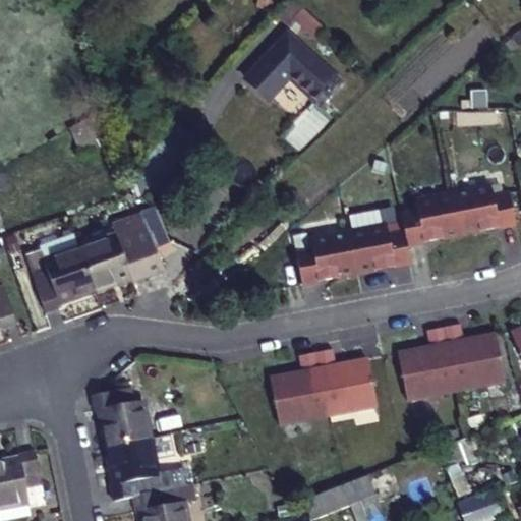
[(343,87),(291,38),(249,82),(272,103),(292,80),(323,108),(343,87)]
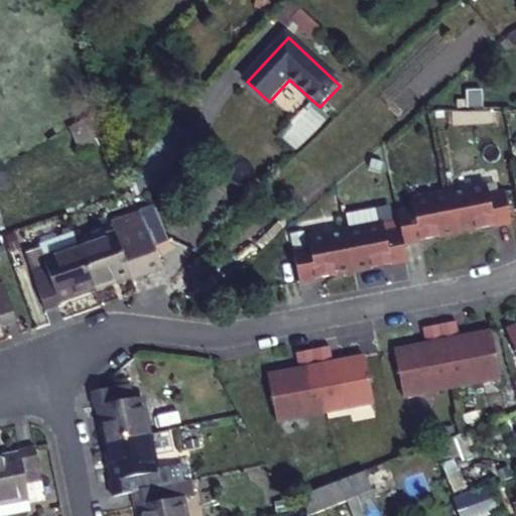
[(296,153),(329,118),(308,100),(275,135),(296,153)]
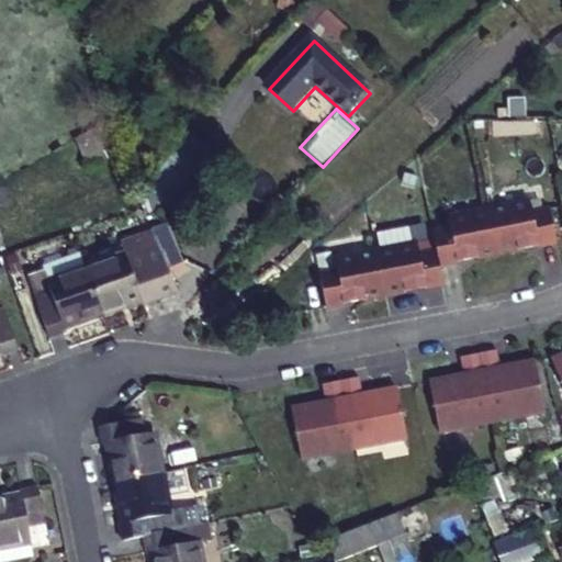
[(179,193),(159,173),(150,183),(163,211),(179,193)]
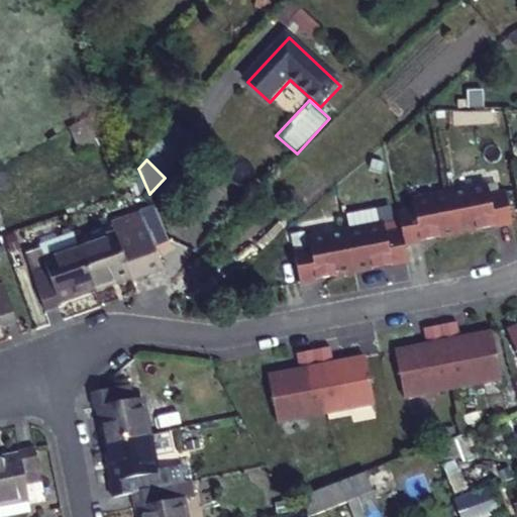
[(486,186),(449,193),(456,234),(511,223),(504,192),(488,194),(486,186)]
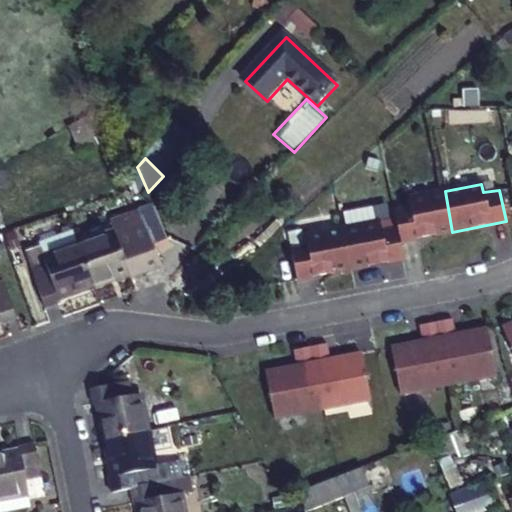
[(452,232),(445,191),(407,199),(409,207),(393,211),(396,227),(399,242),(452,232)]
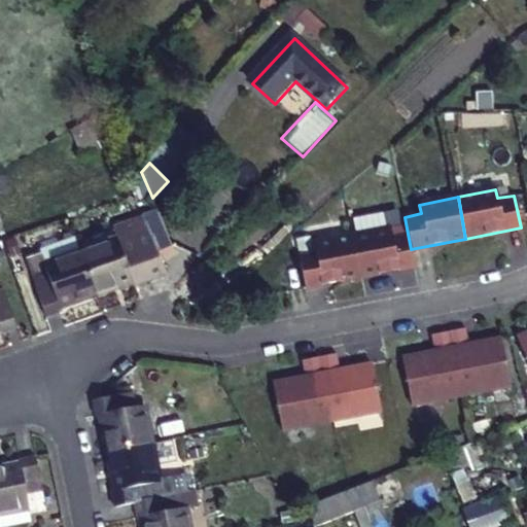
[(174,247),(160,214),(144,220),(157,254),(174,247)]
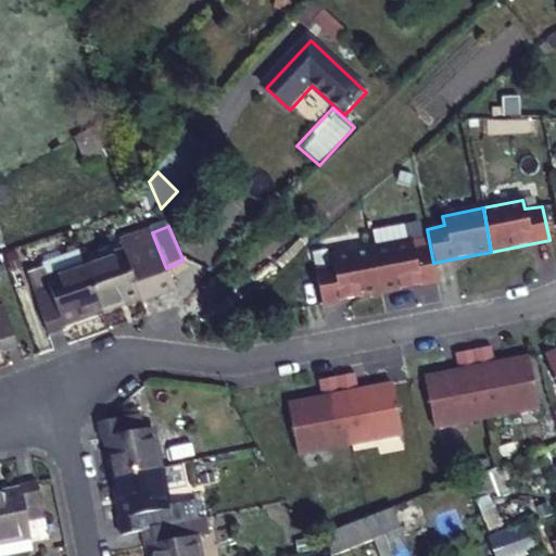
[(172,282),(152,232),(138,237),(146,256),(128,262),(125,254),(89,267),(105,312),(142,298),(143,302),(175,291),(172,282)]
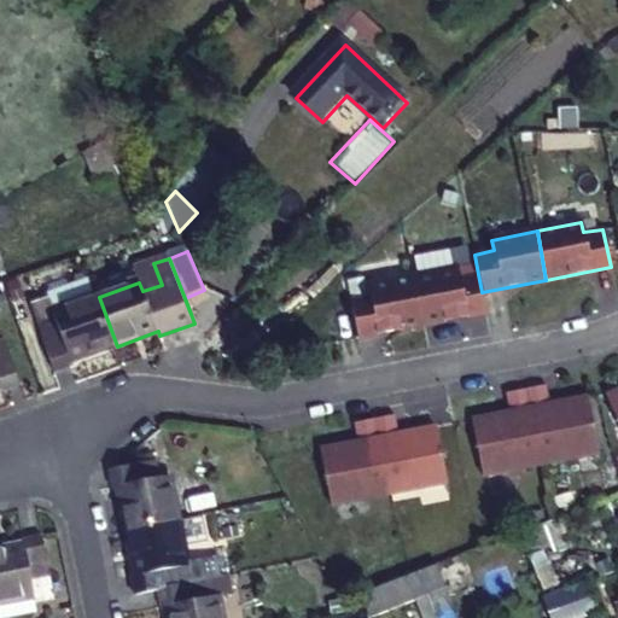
[(162,285),(153,263),(135,270),(139,283),(143,291),(162,285)]
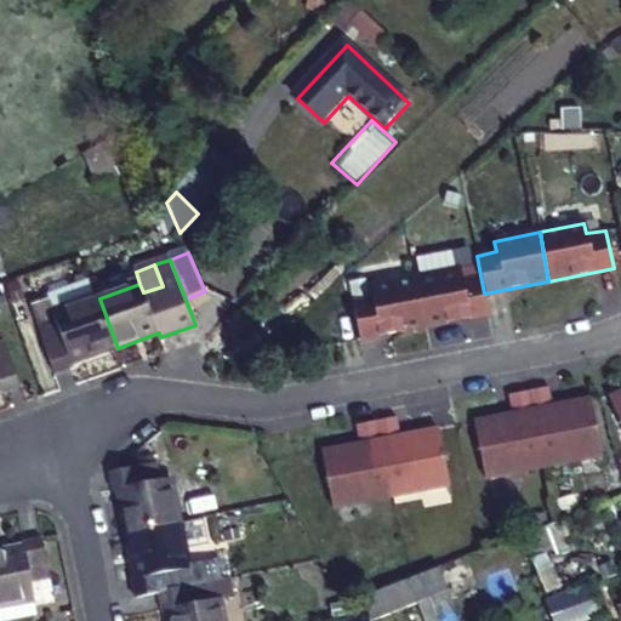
[(461,280),(459,269),(414,279),(423,328),(488,315),(484,294),(480,275),(461,280)]
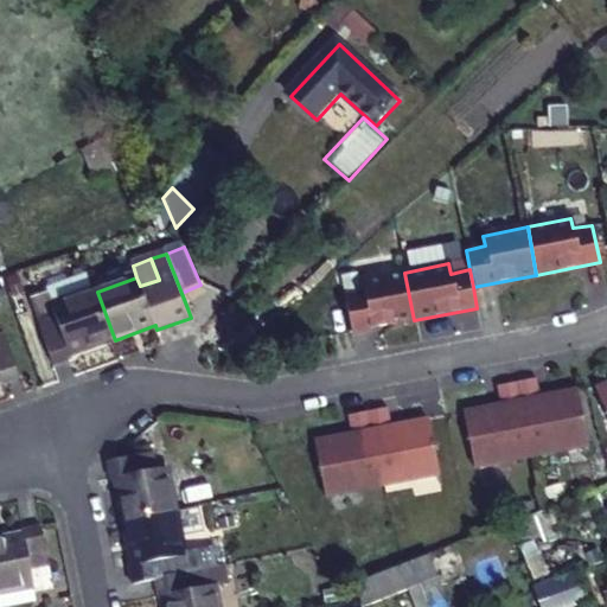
[(414,320),(404,273),(360,281),(363,292),(344,294),(351,333),(414,320)]
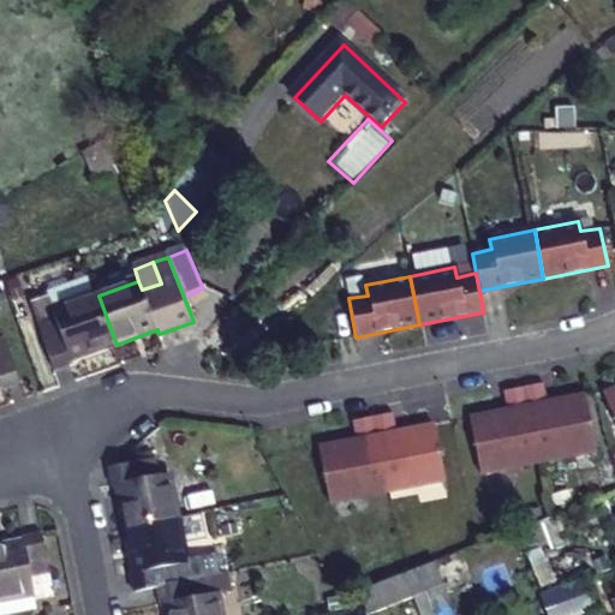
[(33,305),(57,371),(77,364),(75,360),(117,345),(99,296),(57,311),(52,299),(33,305)]
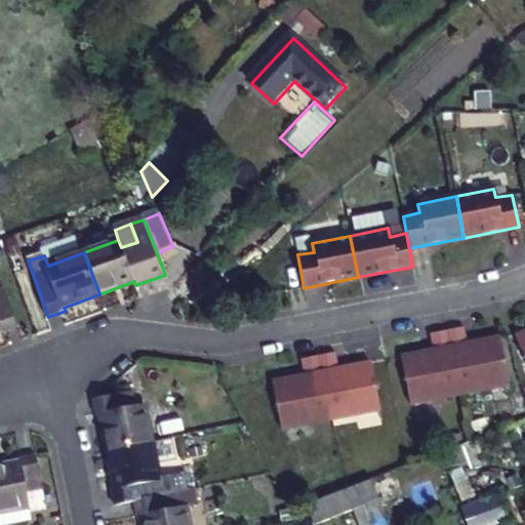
[(0,330),(4,329),(5,333),(21,328),(7,290),(0,292),(0,330)]
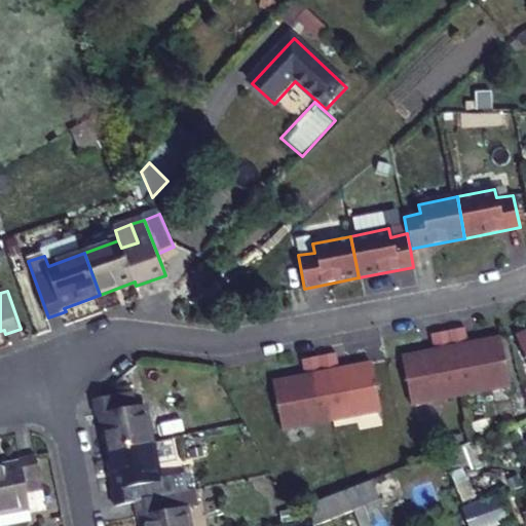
[(466,344),(463,328),(447,331),(459,396),(509,385),(499,338),(466,344)]
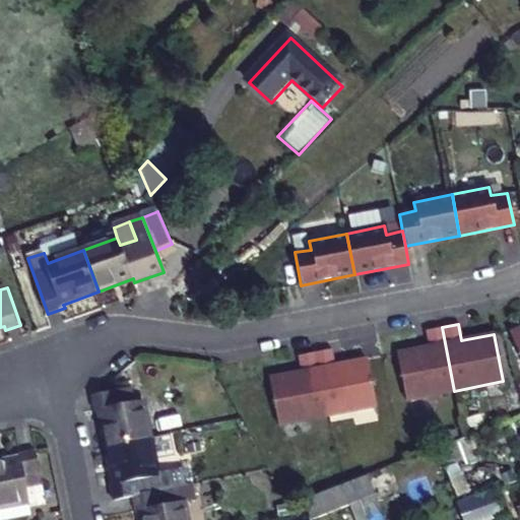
[(454,391),(442,327),(425,330),(429,346),(396,352),(405,399),(454,391)]
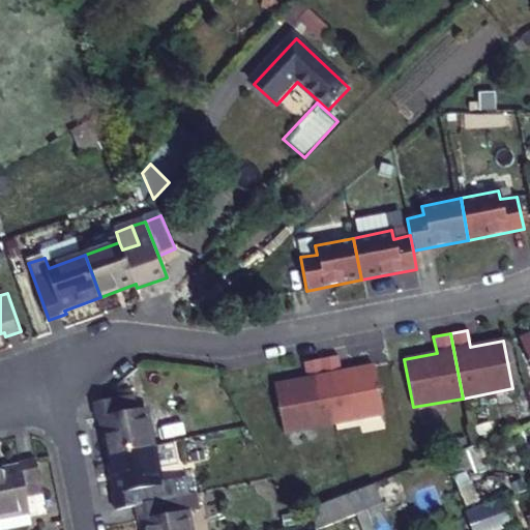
[(529,333),(519,340),(529,363),(529,333)]
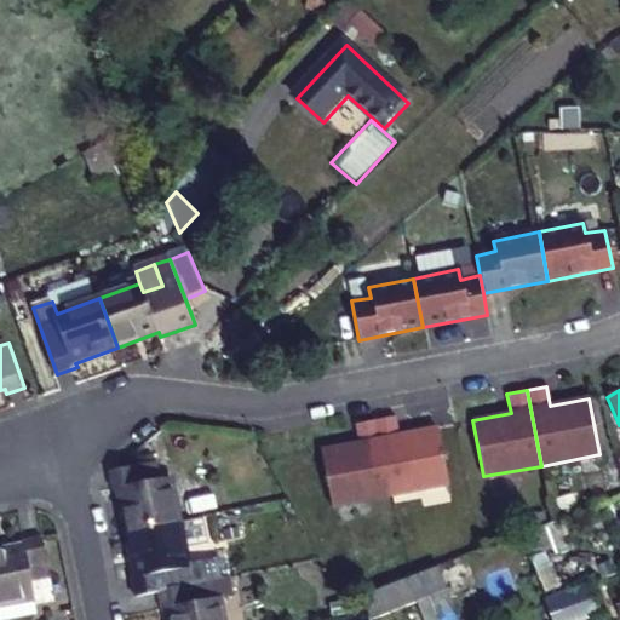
[(397,436),(394,417),(374,422),(390,497),(448,484),(436,429),(397,436)]
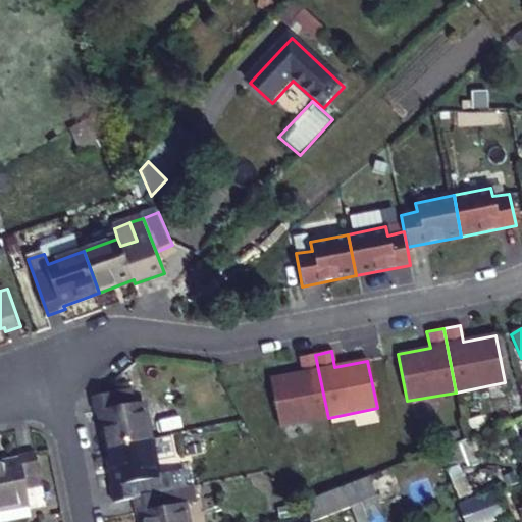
[(328,418),(315,355),(299,358),(302,374),(269,380),(279,427),(328,418)]
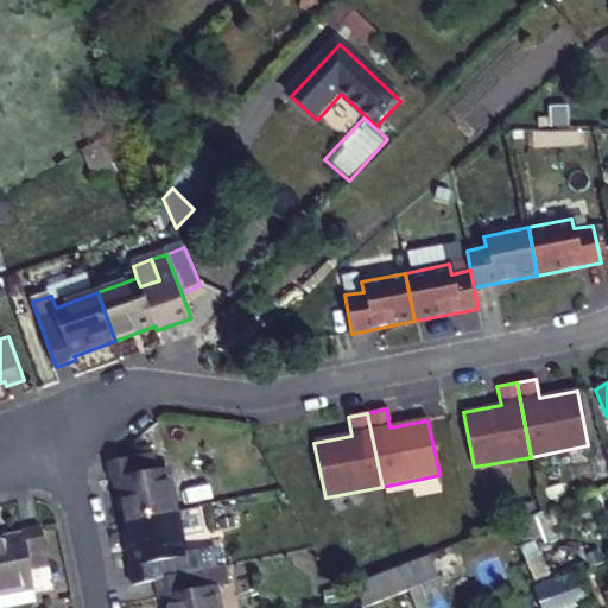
[(162,470),(150,474),(146,454),(103,463),(102,466),(106,482),(111,481),(119,523),(149,517),(171,512),(162,470)]
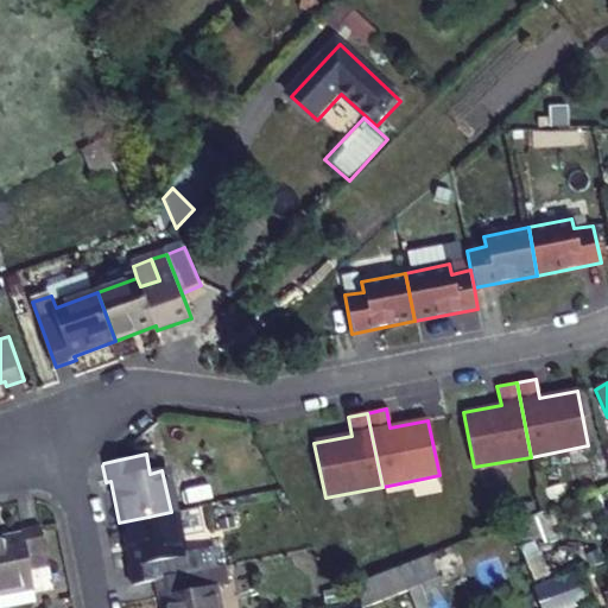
[(515,543),(551,532),(544,511),(507,520),(515,543)]
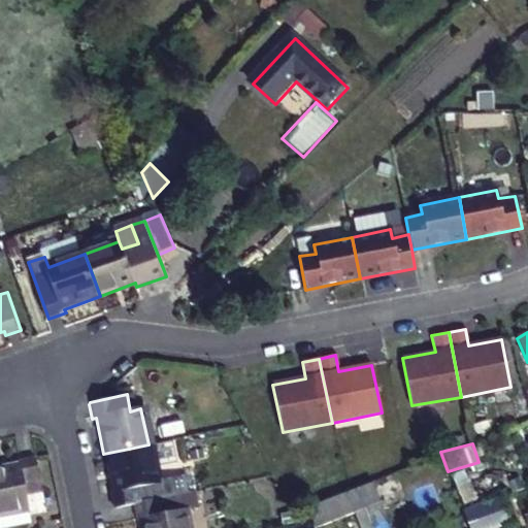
[(110,491),(107,492),(110,508),(131,504),(172,495),(168,477),(156,481),(149,444),(129,449),(103,454),(110,491)]
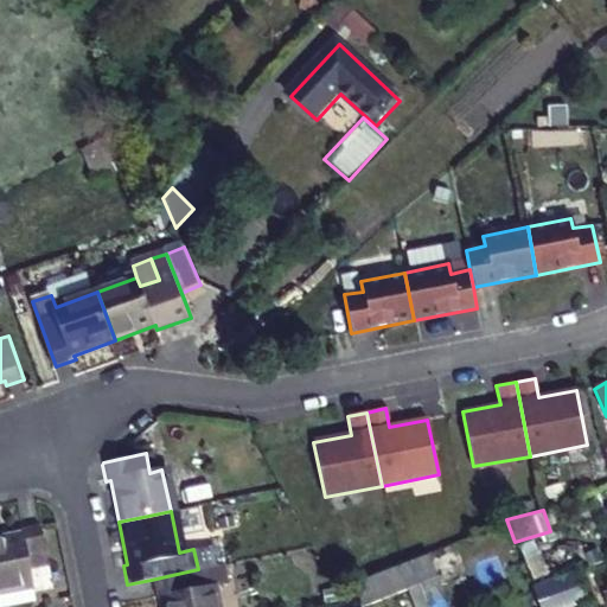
[(0,606),(19,606),(33,605),(33,595),(51,592),(46,566),(39,530),(21,534),(21,538),(0,542),(0,606)]
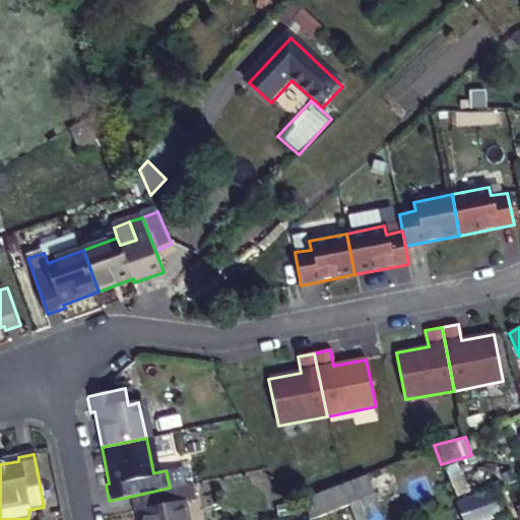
[(170,488),(129,497),(133,512),(138,511),(139,519),(186,519),(183,501),(195,499),(192,482),(170,488)]
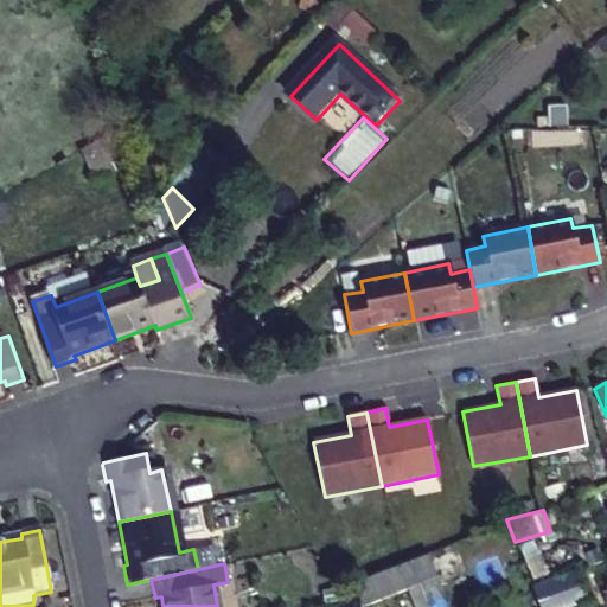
[(531,585),(538,606),(543,606),(581,593),(574,569),(531,585)]
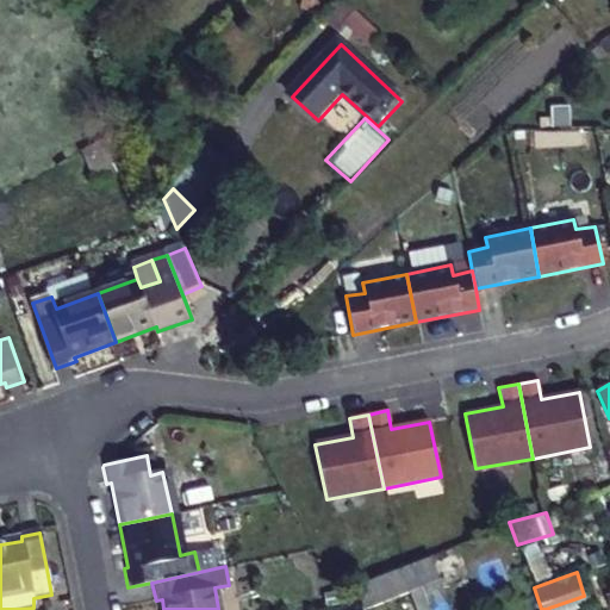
[(452,609),(441,577),(422,585),(430,609),(452,609)]
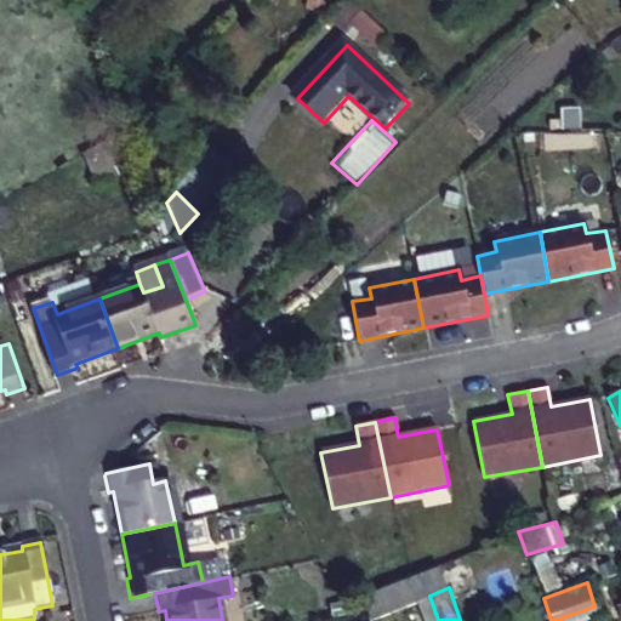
[(438,620),(429,596),(428,597),(436,620),(438,620)]
